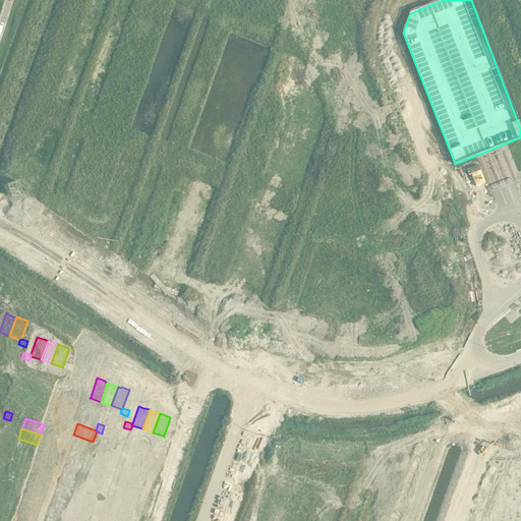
[(72,440),(70,445),(71,445),(70,446),(90,452),(93,442),(73,435),(73,436),(74,436),(74,437),(73,437),(73,439),(73,440),(72,440)]
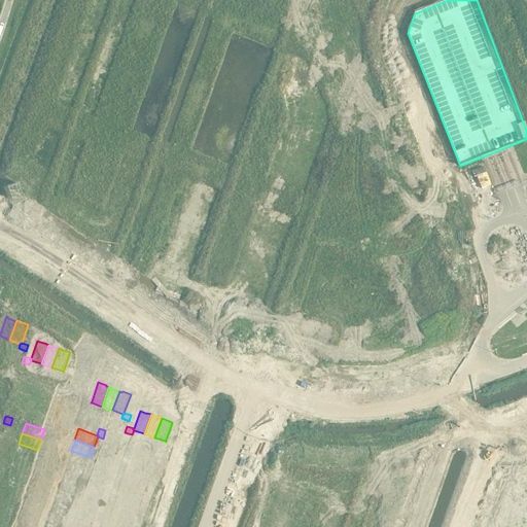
[(19,444),(14,453),(34,460),(37,450),(19,444)]
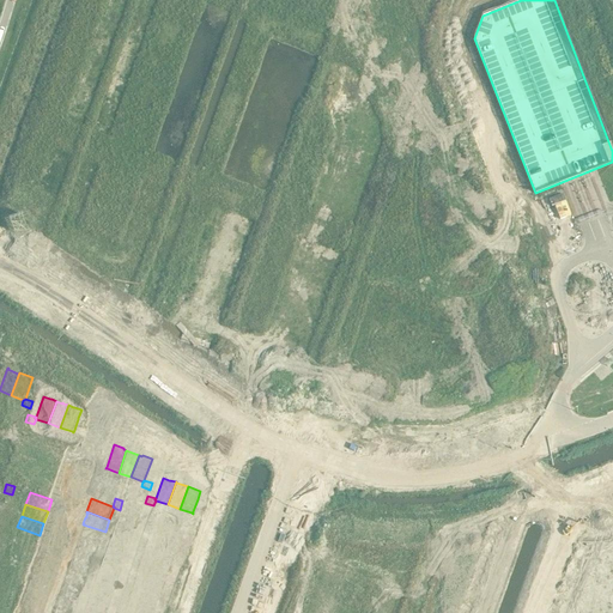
[(78,535),(78,536),(101,544),(105,532),(83,525),(80,530),(82,530),(80,532),(79,534),(79,535),(78,535)]
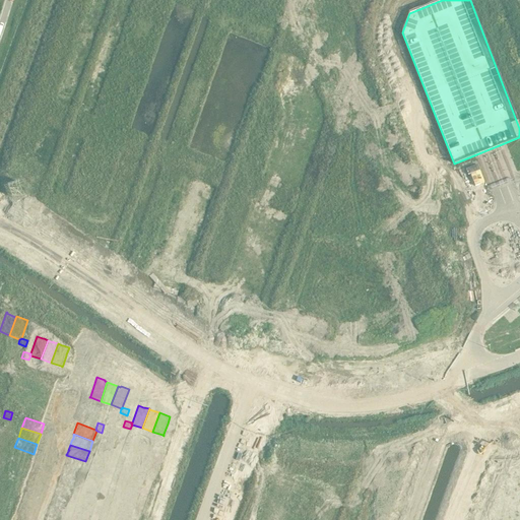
[(11,457),(12,458),(29,464),(34,454),(14,447),(11,457)]
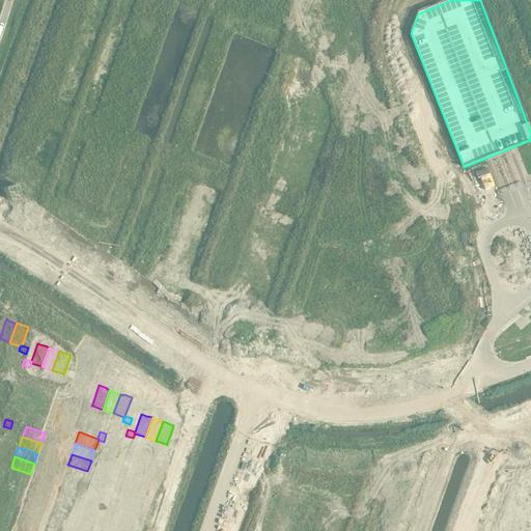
[(67,465),(63,475),(82,482),(83,482),(84,482),(87,471),(67,465)]
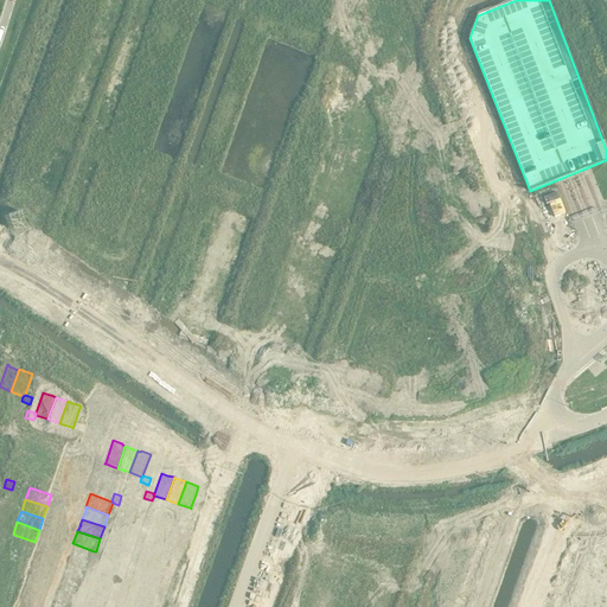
[(147,556),(147,557),(148,557),(158,561),(157,561),(164,563),(165,563),(174,567),(176,563),(177,563),(179,555),(178,554),(179,551),(171,548),(163,544),(163,545),(153,542),(147,556)]
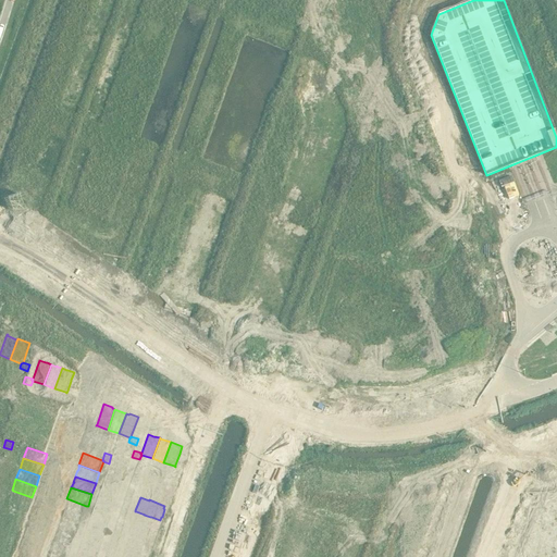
[(8,503),(3,514),(24,521),(24,518),(26,518),(28,510),(9,503),(8,503)]
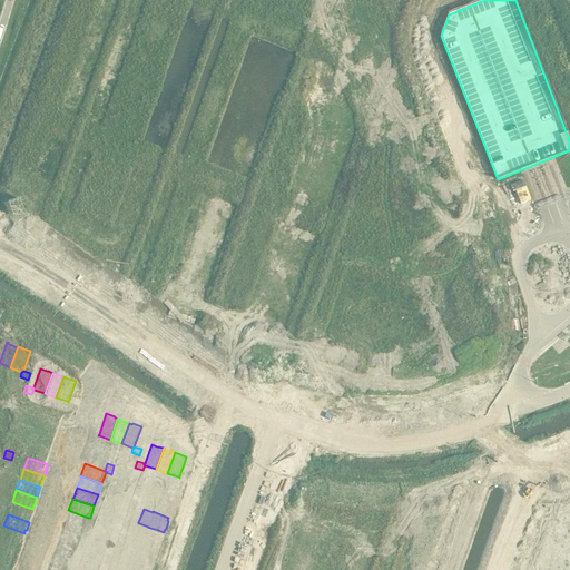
[(127,518),(125,527),(137,531),(139,523),(138,523),(138,522),(127,518)]
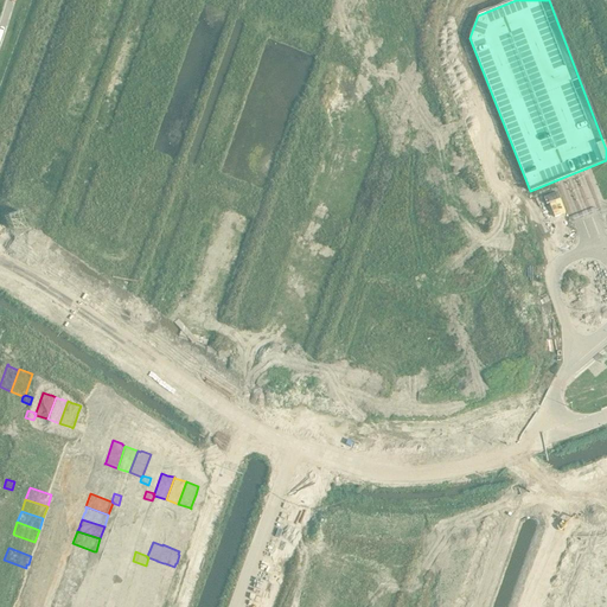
[(63,569),(87,577),(90,566),(90,564),(89,564),(69,557),(68,560),(66,558),(65,564),(65,566),(64,569),(63,569)]
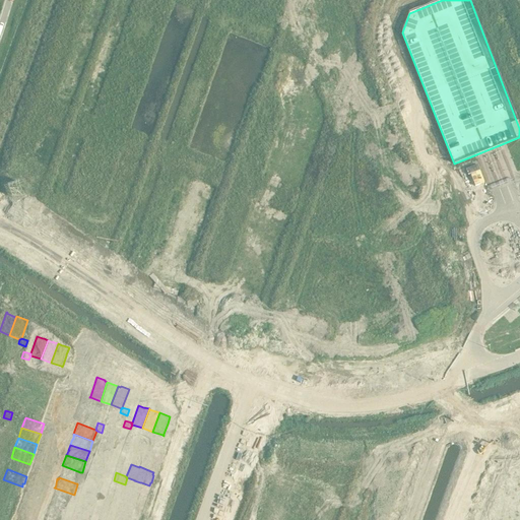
[(3,479),(0,488),(0,490),(18,497),(22,486),(3,479)]
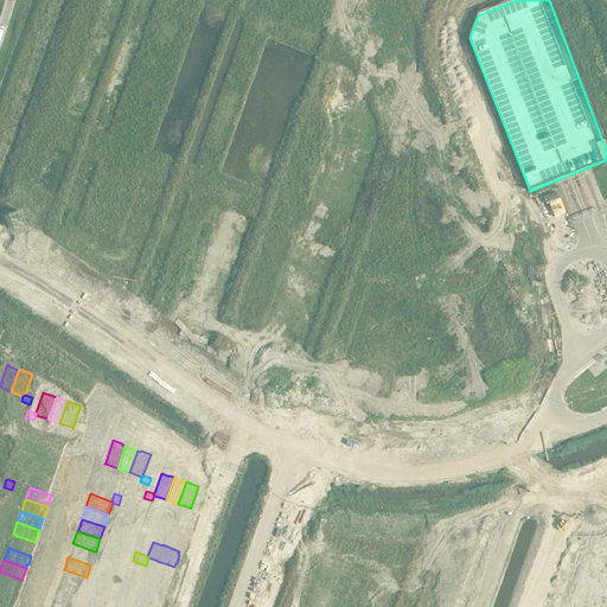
[(133,561),(131,568),(142,572),(144,572),(146,566),(133,561)]
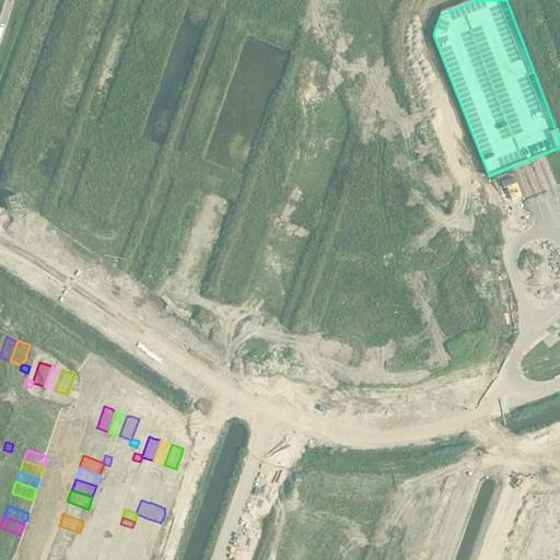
[(104,531),(103,532),(112,534),(115,524),(107,522),(104,531)]
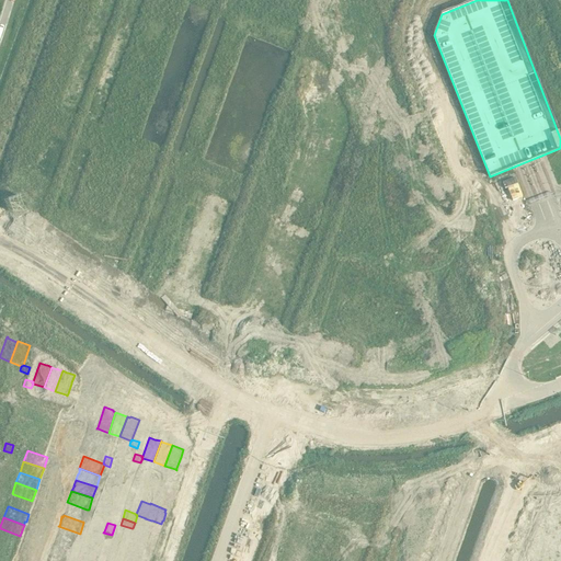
[(58,526),(54,538),(75,545),(76,546),(76,545),(80,534),(58,526)]
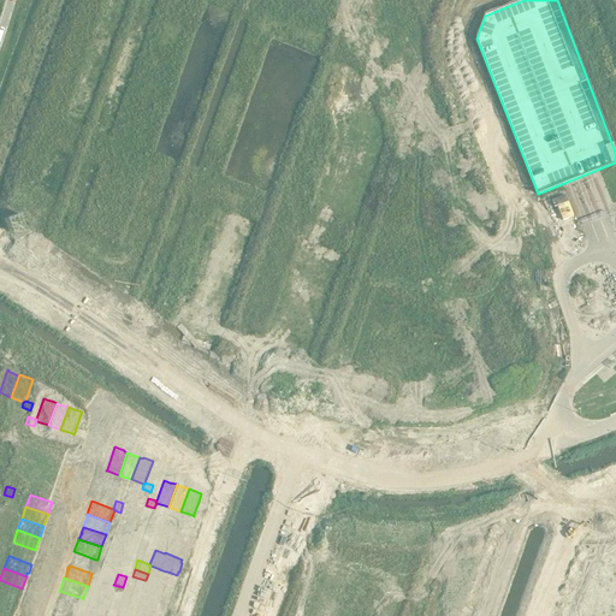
[(0,594),(18,602),(22,592),(21,592),(22,588),(0,580),(0,594)]
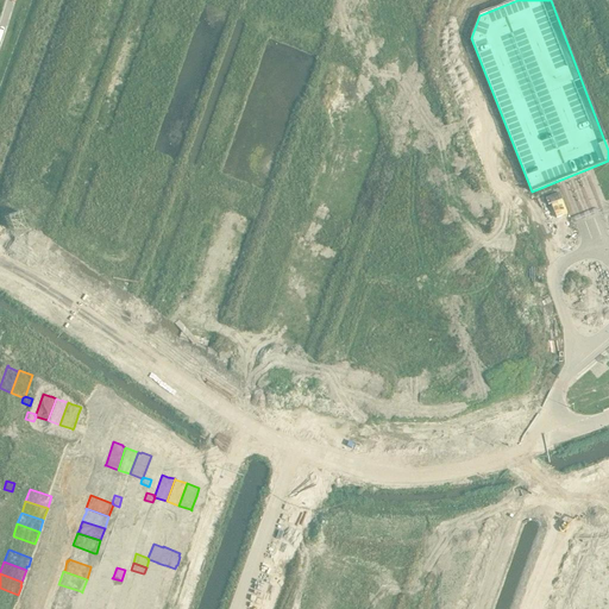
[(143,573),(138,586),(163,596),(163,595),(162,595),(163,590),(164,590),(164,589),(167,582),(144,573),(143,573)]
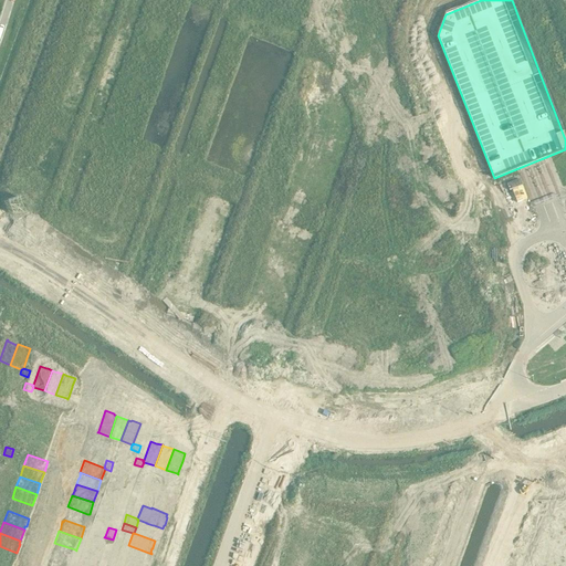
[(96,534),(93,543),(101,546),(104,537),(105,536),(96,534)]
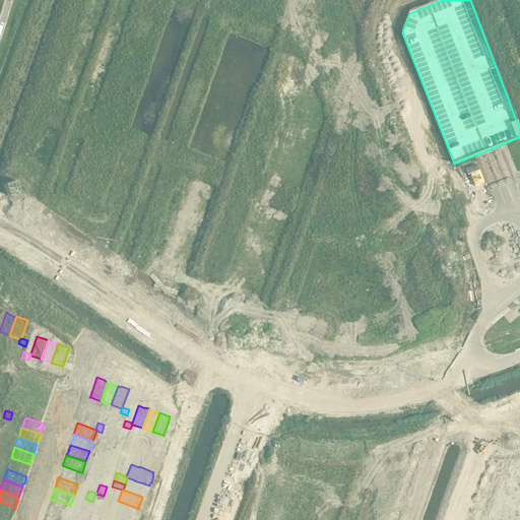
[(92,502),(100,505),(104,496),(95,494),(92,502)]
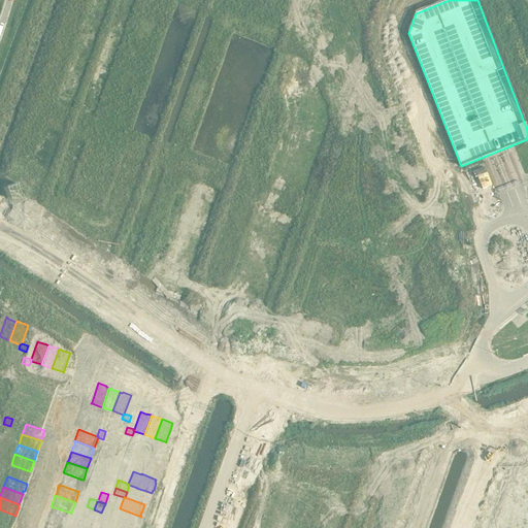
[(87,506),(84,516),(91,519),(94,509),(87,506)]
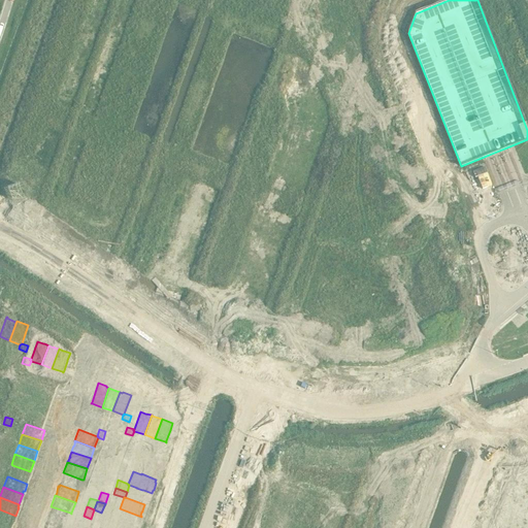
[(116,520),(117,521),(125,524),(137,527),(141,517),(120,508),(116,520)]
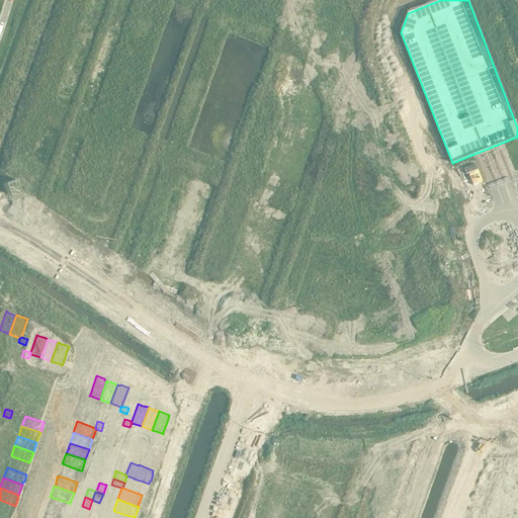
[(103,506),(101,513),(112,517),(114,511),(113,510),(103,506)]
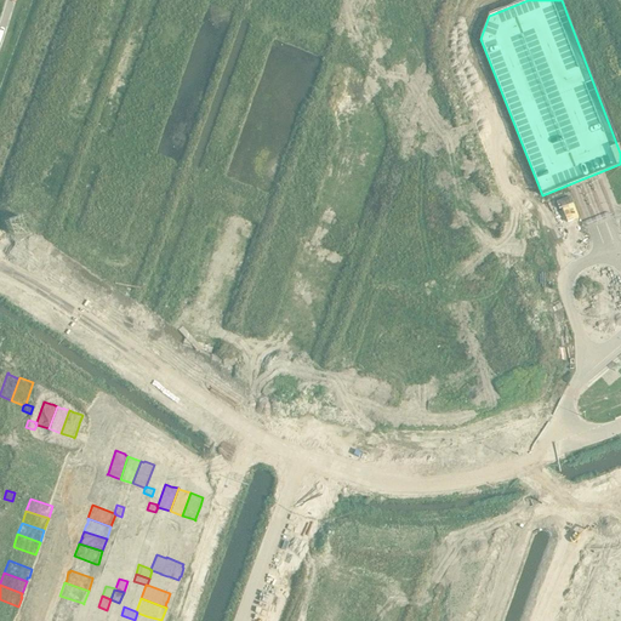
[(53,619),(52,620),(77,620),(79,619),(79,617),(77,617),(56,609),(52,619),(53,619)]
